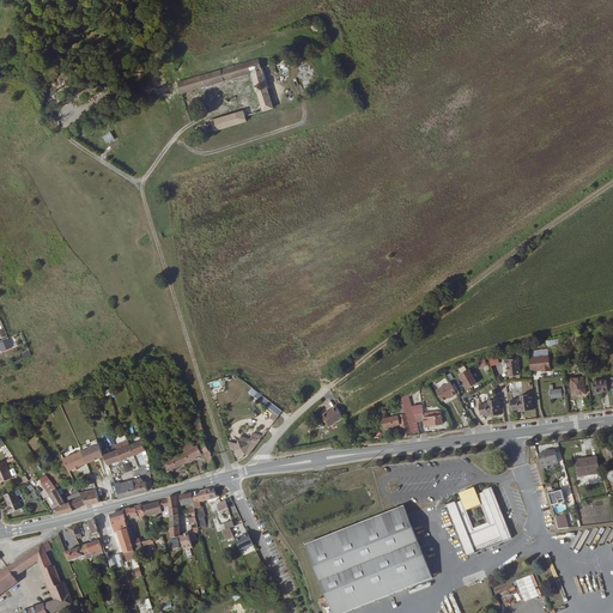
[(298,56),(292,58),(299,83),(307,80),(298,56)]
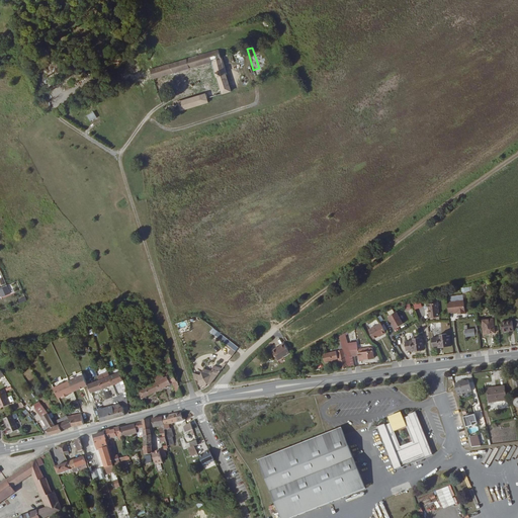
[(220,49),(152,69),(155,78),(191,67),(213,60),(221,84),(230,81),(229,77),(222,57),(220,49)]
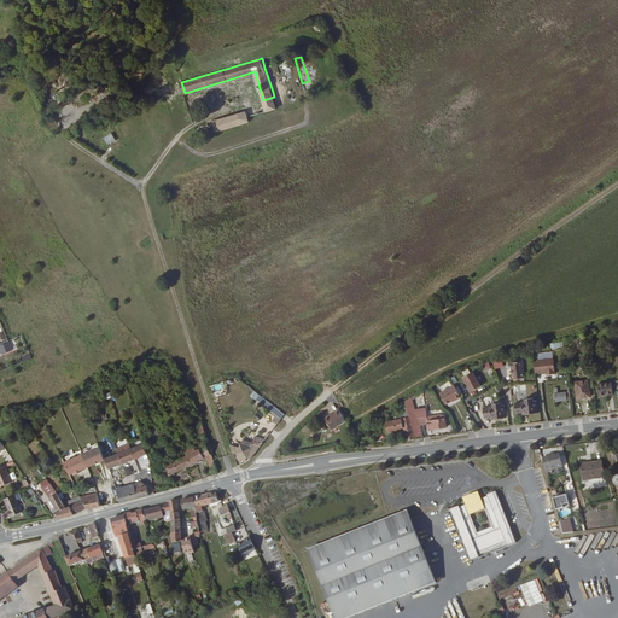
[(302,83),(295,58),(264,68),(273,92),(302,83)]
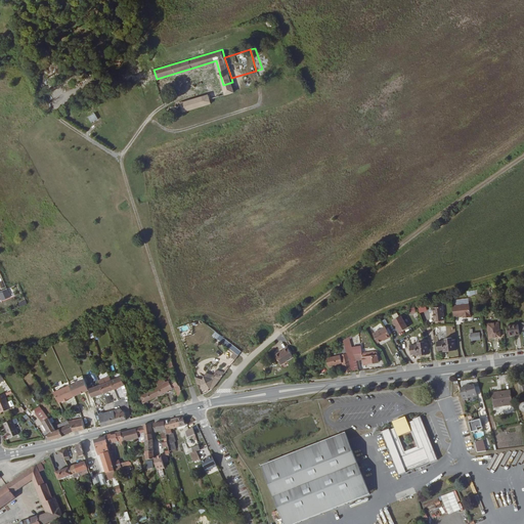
[(181,101),(184,111),(212,102),(210,97),(218,95),(217,91),(181,101)]
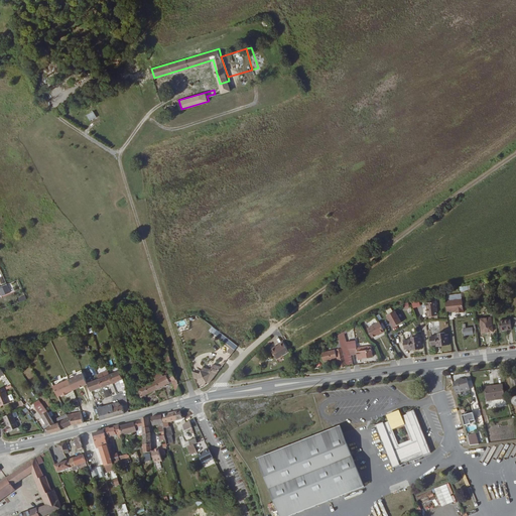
[(90,121),(96,117),(93,111),(86,115),(90,121)]
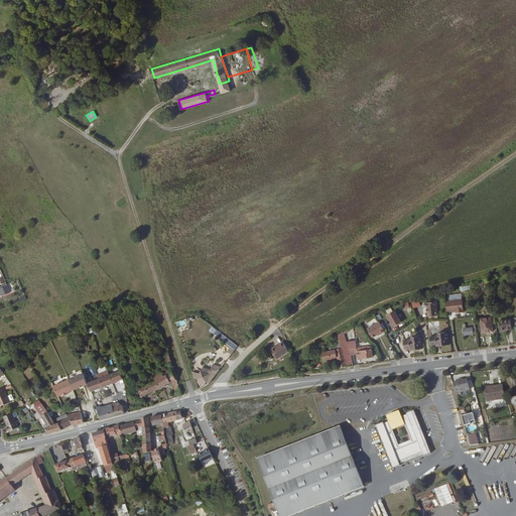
[(8,286),(0,289),(3,296),(10,293),(8,286)]
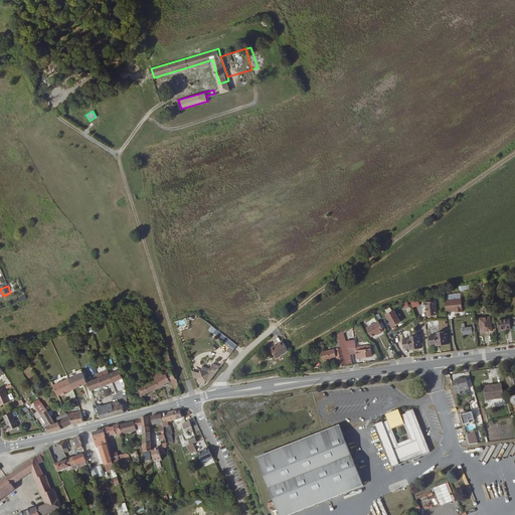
[(461,298),(445,301),(447,313),(463,311),(461,298)]
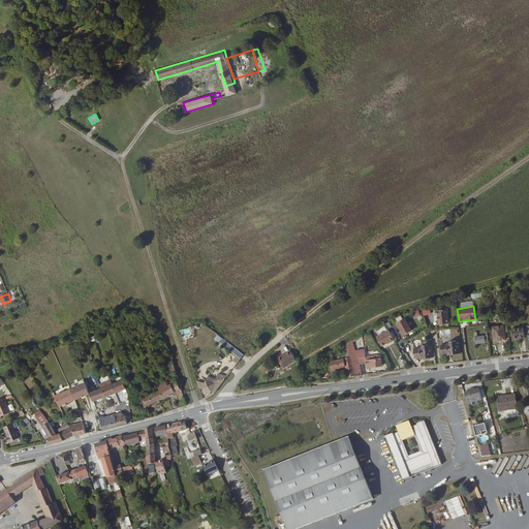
[(431,313),(429,307),(422,309),(424,315),(431,313)]
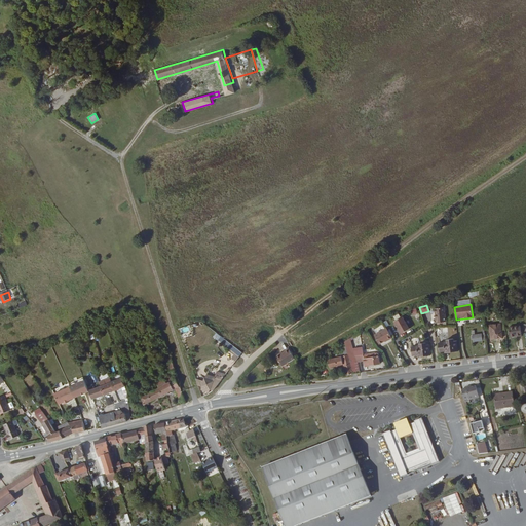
[(446,322),(445,307),(436,308),(436,323),(446,322)]
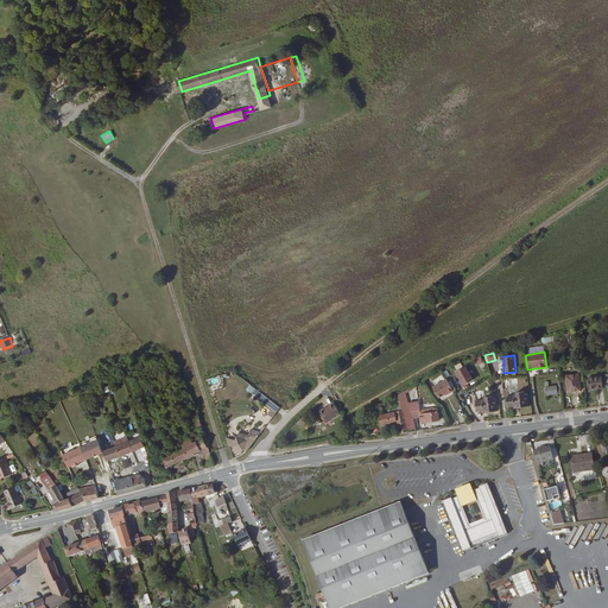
[(474,379),(467,365),(457,371),(466,384),(474,379)]
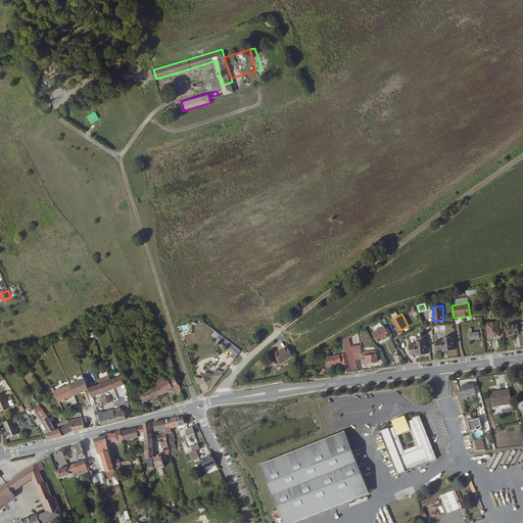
[(502,325),(501,319),(486,321),(488,334),(498,333),(497,325),(502,325)]
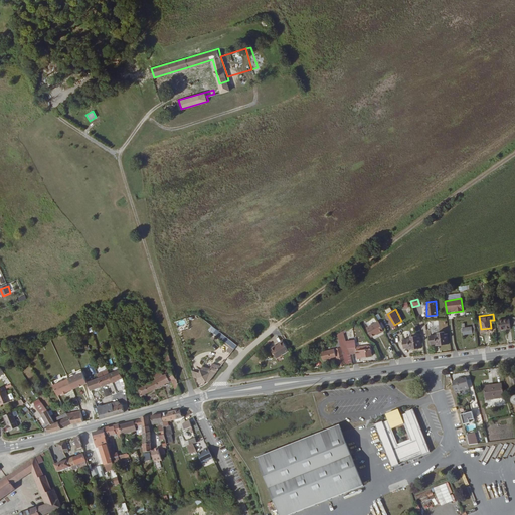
[(510,326),(509,317),(498,319),(499,328),(510,326)]
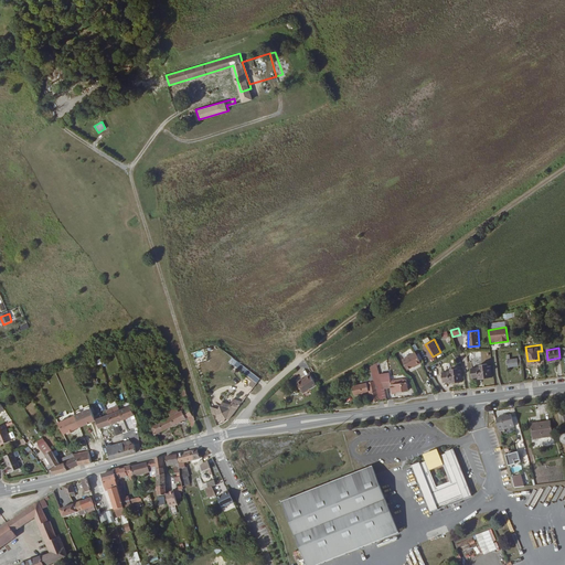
[(203,350),(192,351),(194,359),(205,356),(203,350)]
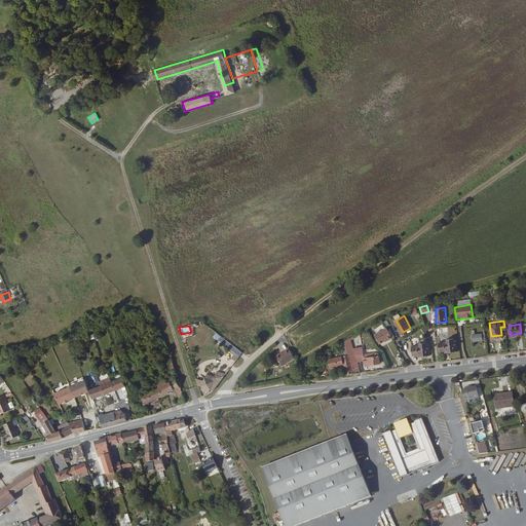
[(474,338),(485,337),(484,330),(482,330),(475,331),(475,327),(472,327),(474,338)]
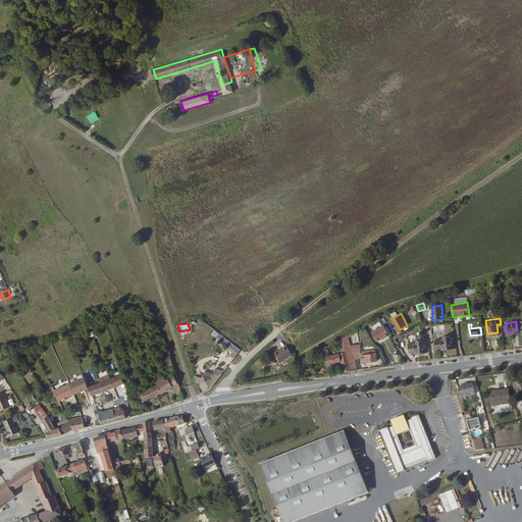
[(371,332),(377,343),(388,335),(382,325),(371,332)]
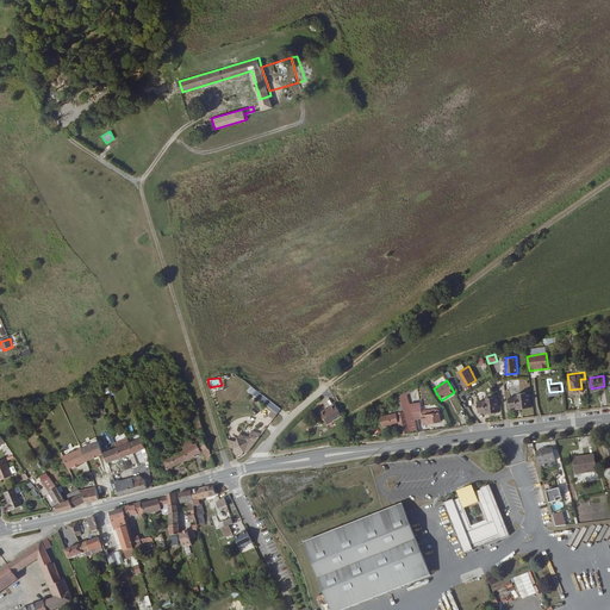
[(526,390),(518,390),(520,393),(509,394),(511,405),(516,404),(517,409),(531,406),(529,392),(527,393),(526,390)]
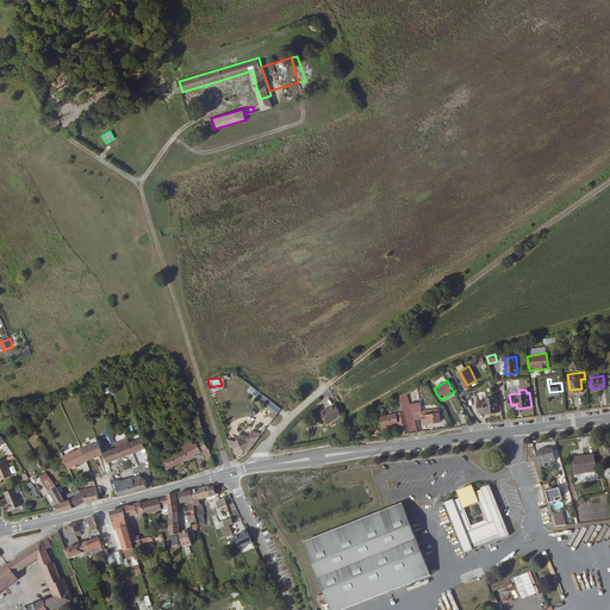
[(408,393),(402,398),(403,403),(405,412),(412,411),(408,393)]
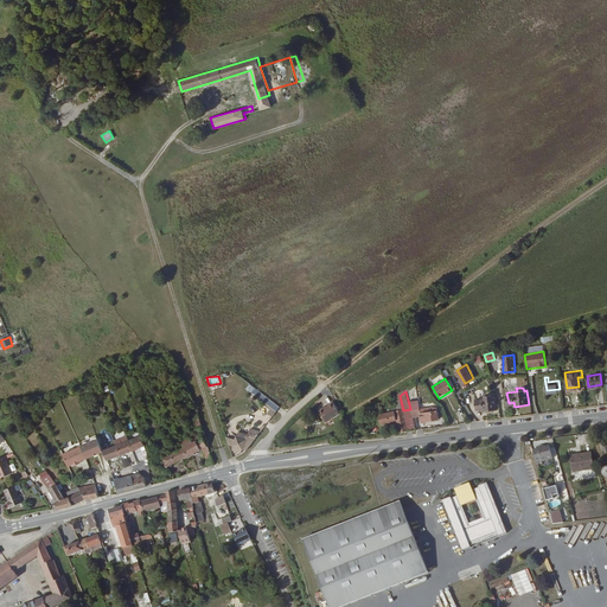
[(491,395),(491,391),(484,393),(484,396),(474,397),(475,407),(481,407),(481,409),(497,407),(494,395),(491,395)]
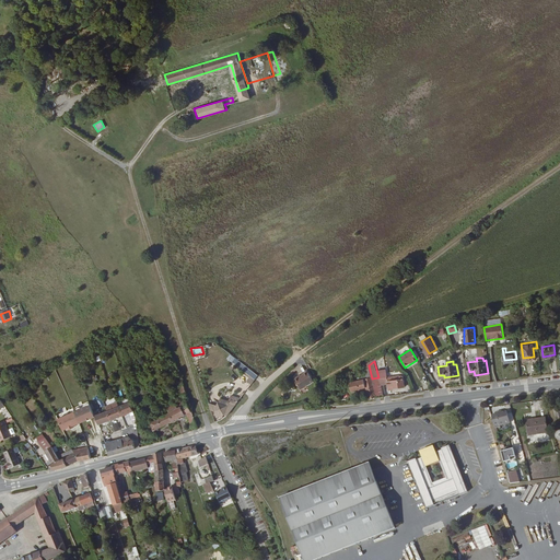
[(315,381),(308,371),(304,374),(300,378),(300,377),(295,381),(302,391),(315,381)]
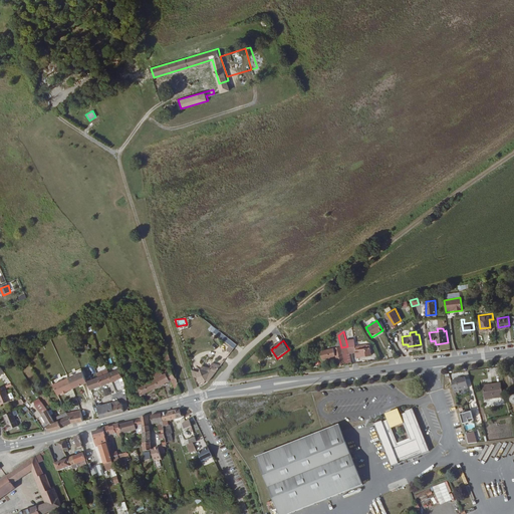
[(372,353),(372,346),(369,347),(368,343),(356,344),(357,350),(358,355),(372,353)]
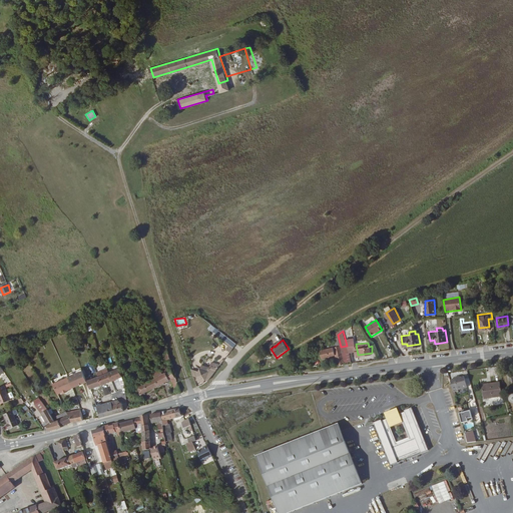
[(341,347),(345,363),(352,362),(349,351),(348,351),(347,346),(341,347)]
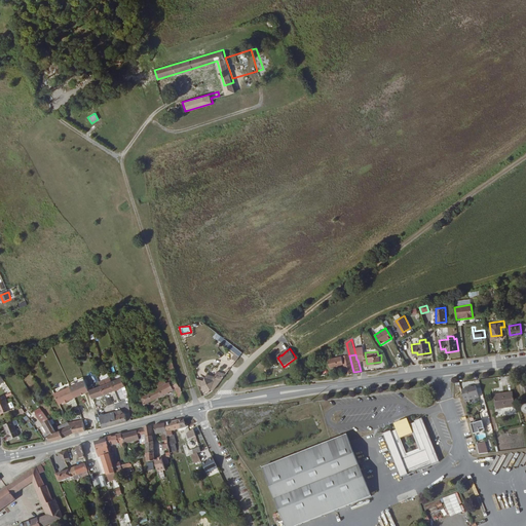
[(347,364),(348,373),(353,372),(349,355),(344,357),(337,358),(332,359),(333,366),(347,364)]
